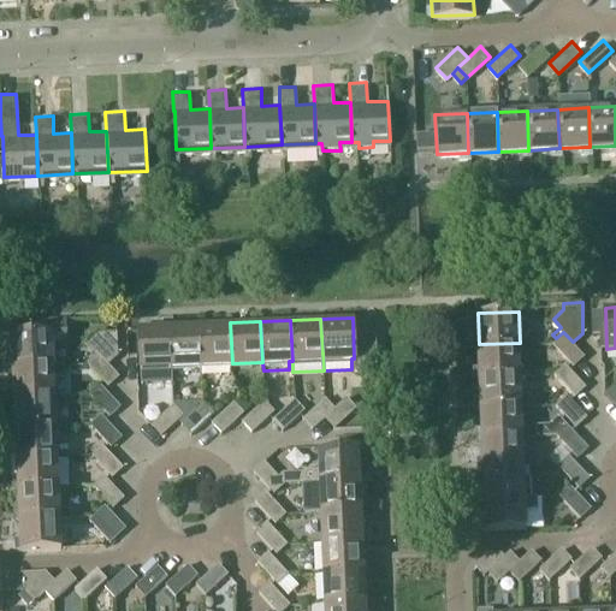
[(220,365),(232,363),(230,322),(199,324),(202,365),(202,372),(220,371),(220,365)]
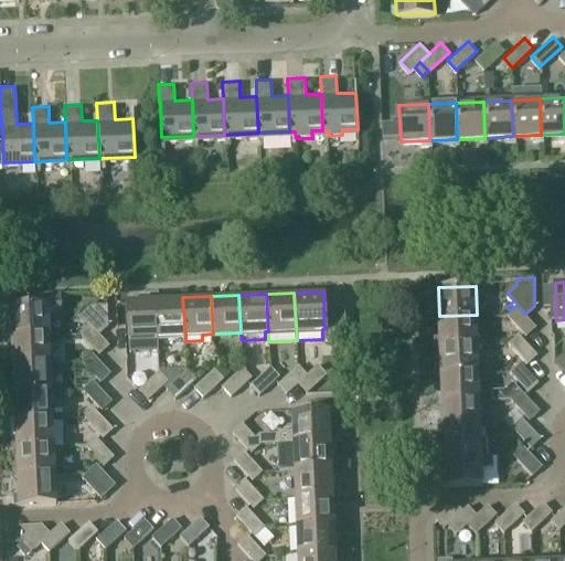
[(157,336),(185,335),(182,297),(155,298),(157,336)]
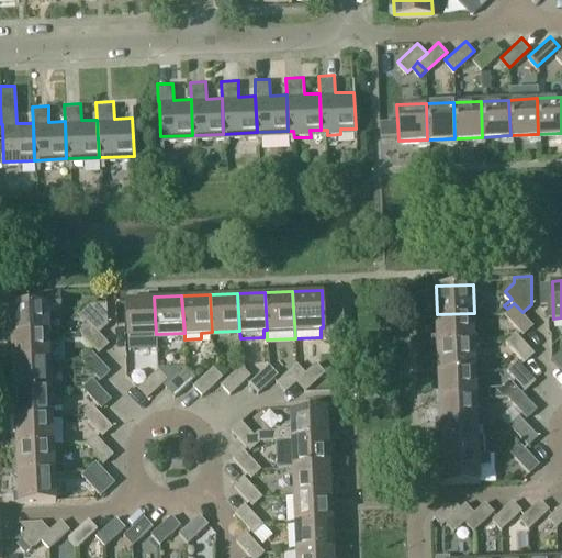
[(128,335),(156,334),(154,297),(127,298),(128,335)]
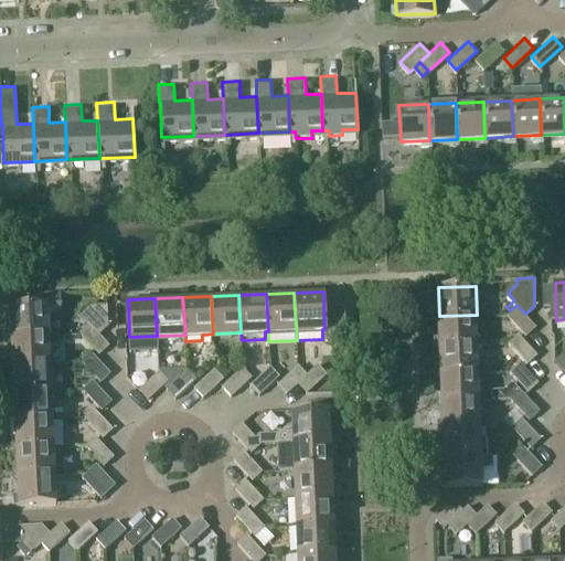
[(99,332),(99,331),(108,324),(89,303),(80,311),(91,323),(99,332)]
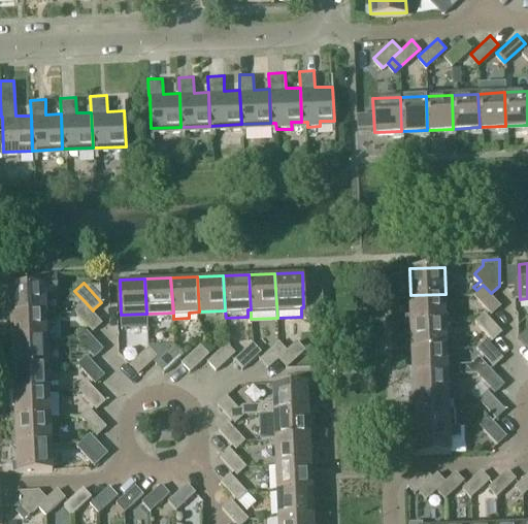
[(11,313),(45,312),(44,284),(10,285),(11,313)]
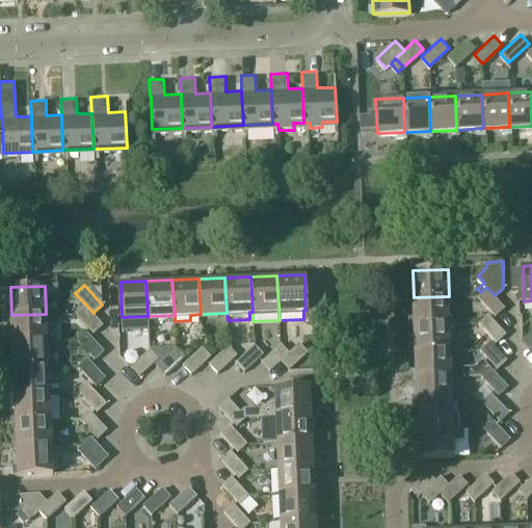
[(504,305),(495,295),(486,287),(480,292),(478,295),(495,313),(504,305)]
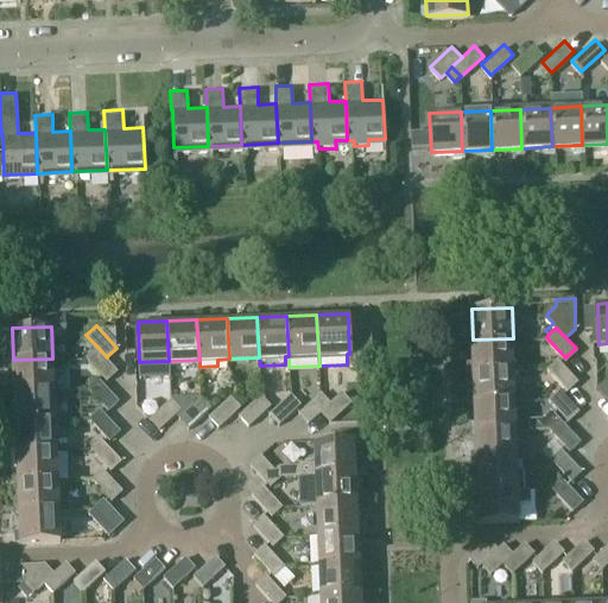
[(474,370),(514,368),(513,338),(473,340),(474,370)]
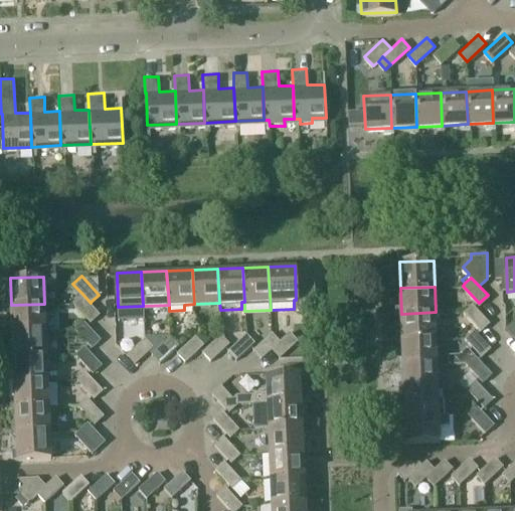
[(99,312),(91,302),(91,303),(82,294),(73,302),(91,320),(99,312)]
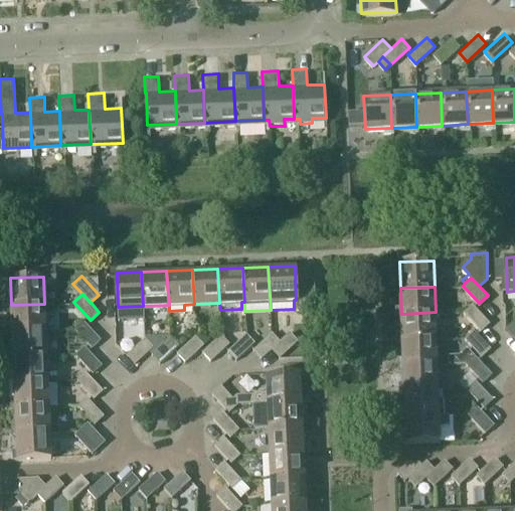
[(479,329),(489,320),(473,303),(464,311),(479,329)]
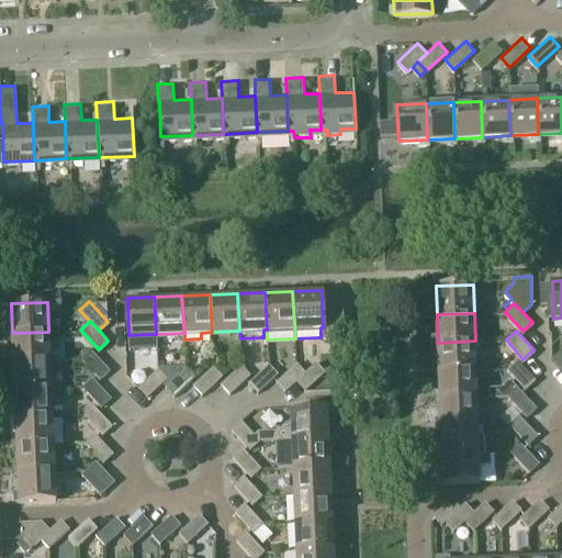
[(13,360),(49,358),(48,332),(12,333),(13,360)]
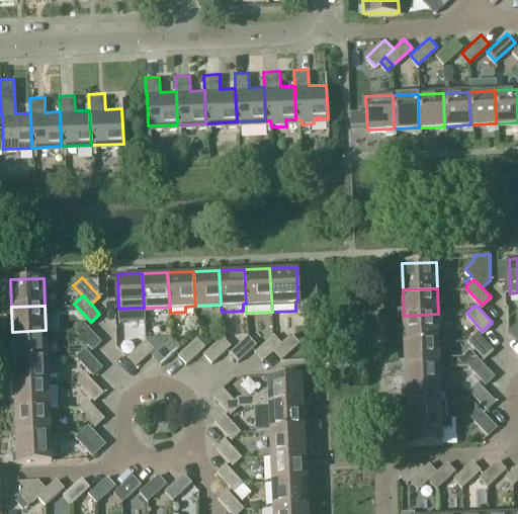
[(405,341),(439,339),(438,314),(404,316),(405,341)]
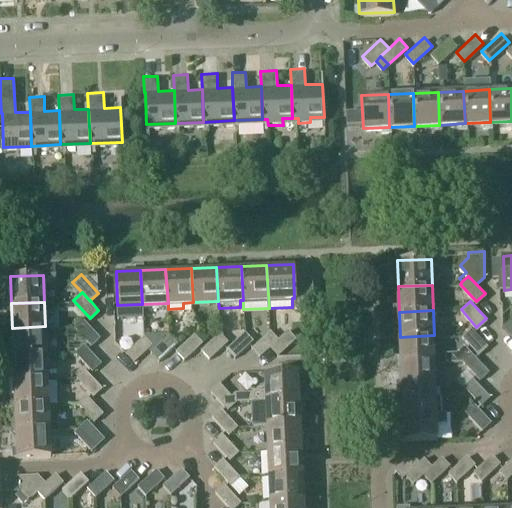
[(90,343),(99,335),(83,317),(74,325),(90,343)]
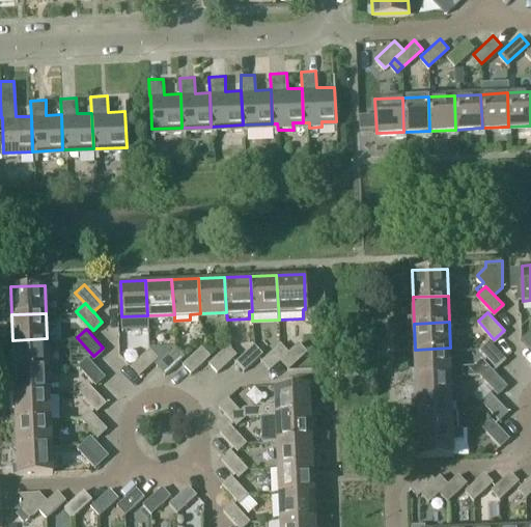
[(14,366),(48,365),(47,338),(12,340),(14,366)]
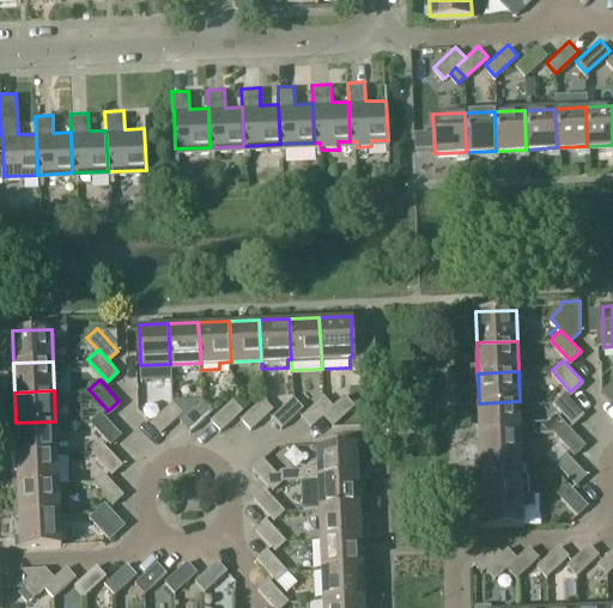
[(572,420),(582,411),(564,390),(553,399),(572,420)]
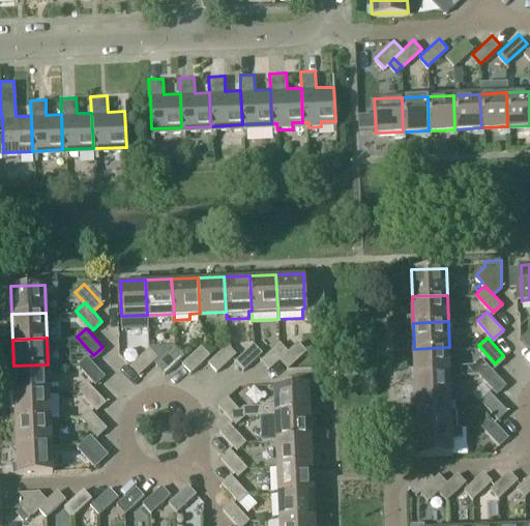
[(280,357),(288,367),(306,348),(299,340),(288,349),(280,357)]
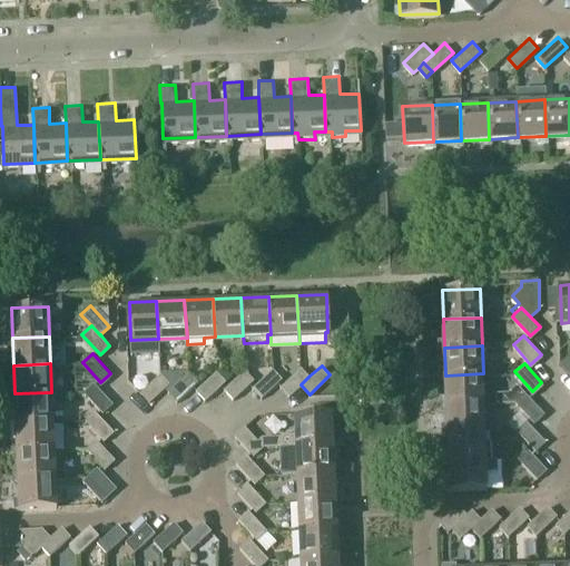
[(261,397),(264,394),(283,377),(272,367),(252,387),(261,397)]
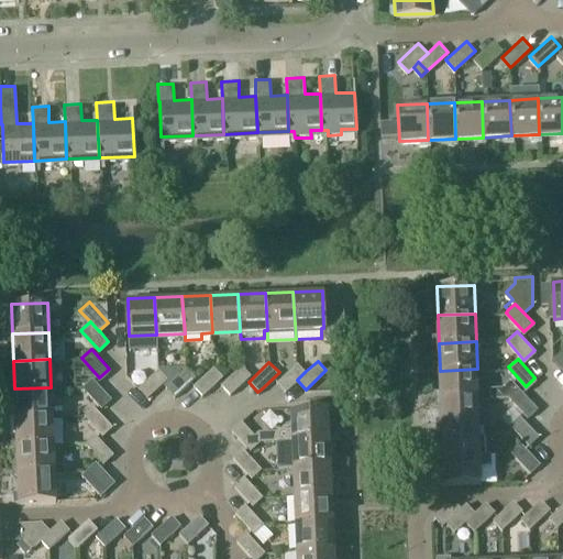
[(297,380),(306,371),(297,362),(277,381),(286,391),(297,380)]
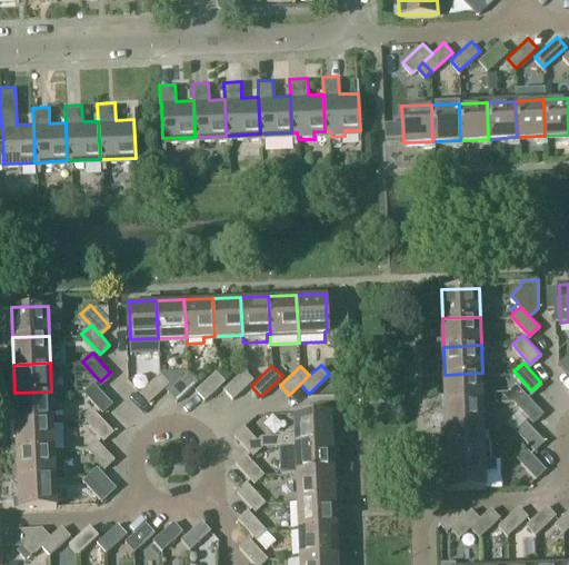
[(232,397),(253,377),(245,368),(223,388),(232,397)]
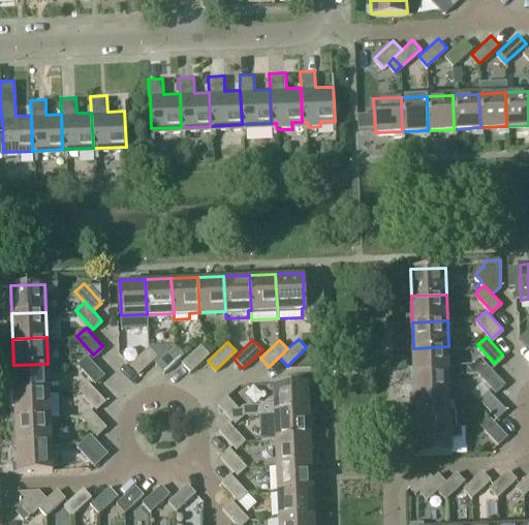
[(190,370),(210,351),(200,343),(182,362),(190,370)]
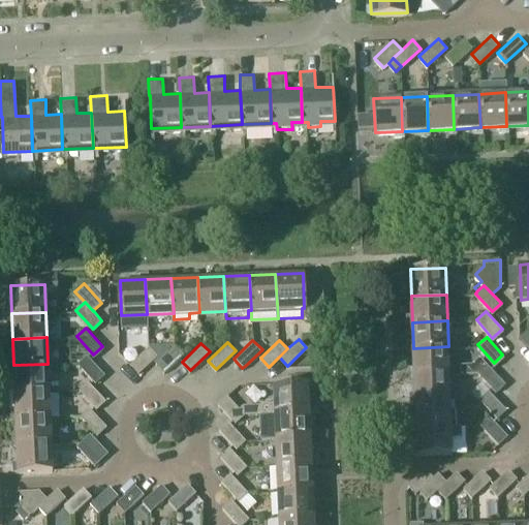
[(163,371),(184,353),(175,344),(155,363),(163,371)]
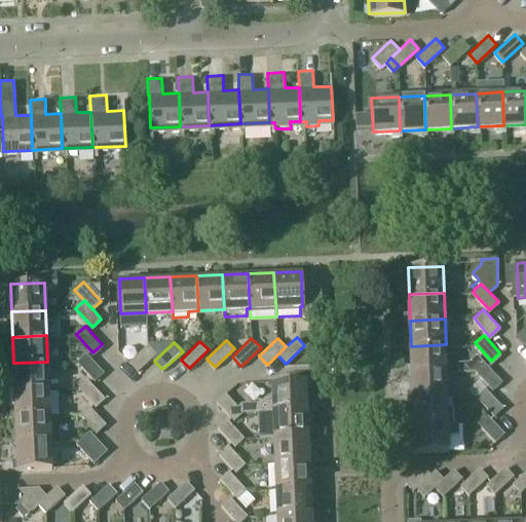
[(138,370),(156,352),(148,343),(129,361),(138,370)]
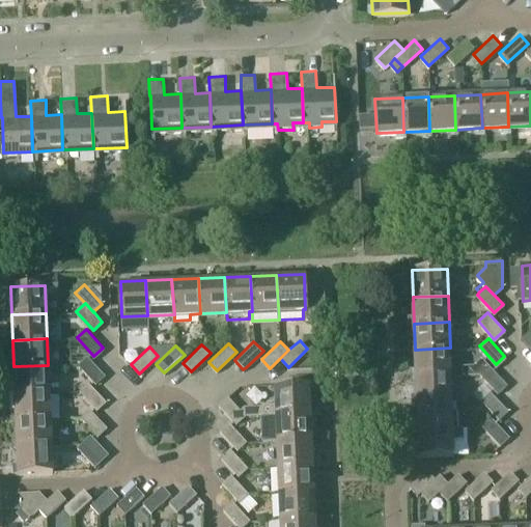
[(416,377),(451,375),(450,348),(415,350),(416,377)]
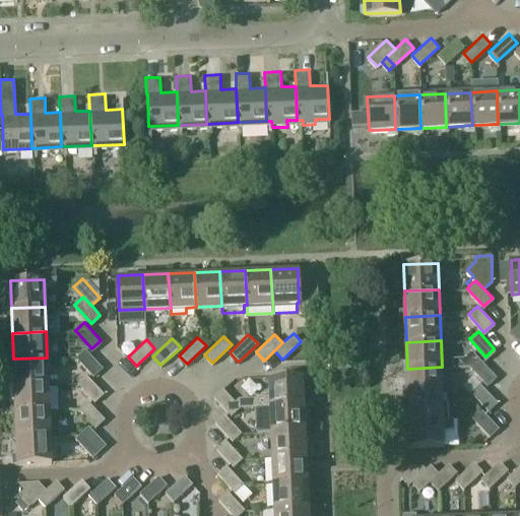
[(92,374),(102,366),(85,347),(76,356),(92,374)]
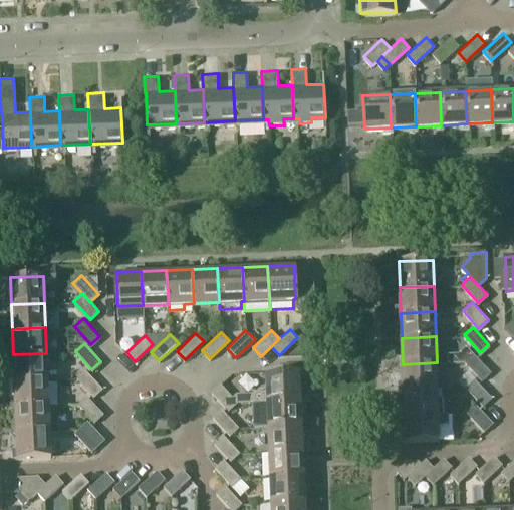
[(480,378),(490,369),(474,352),(465,361),(480,378)]
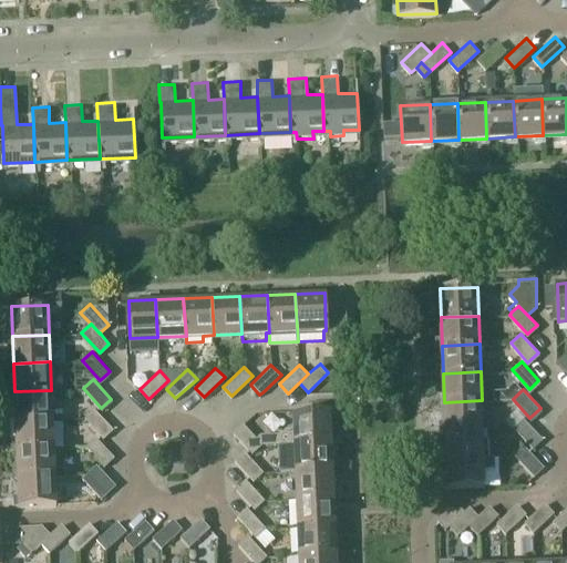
[(16,419),(52,418),(51,390),(14,391),(16,419)]
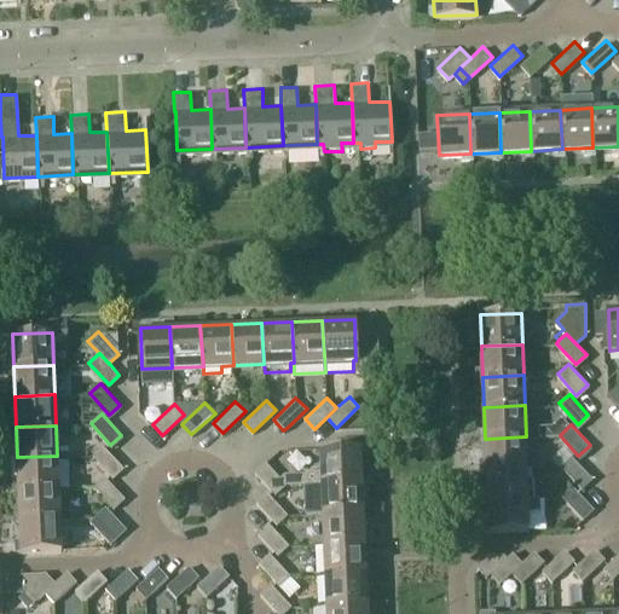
[(486,468),(527,467),(526,436),(485,439),(486,468)]
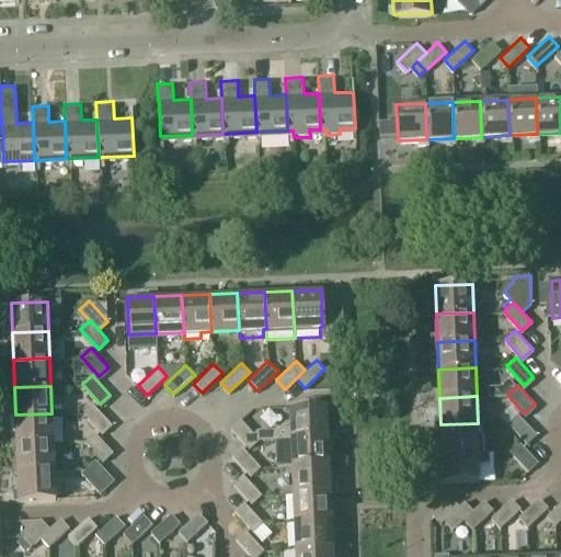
[(101,431),(111,422),(93,404),(83,413),(101,431)]
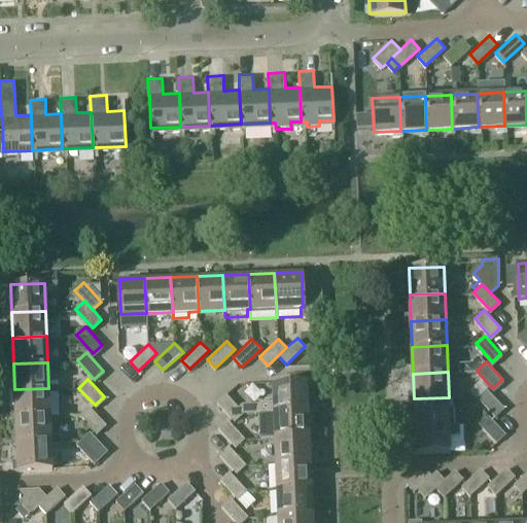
[(273,410),(307,408),(306,382),(272,383),(272,401),(242,402),(238,406),(226,392),(217,401),(234,420),(244,412),(273,410)]
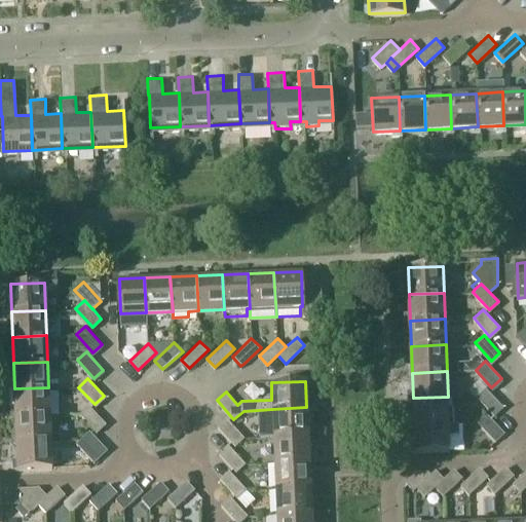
[(493,412),(502,404),(486,386),(477,396),(493,412)]
